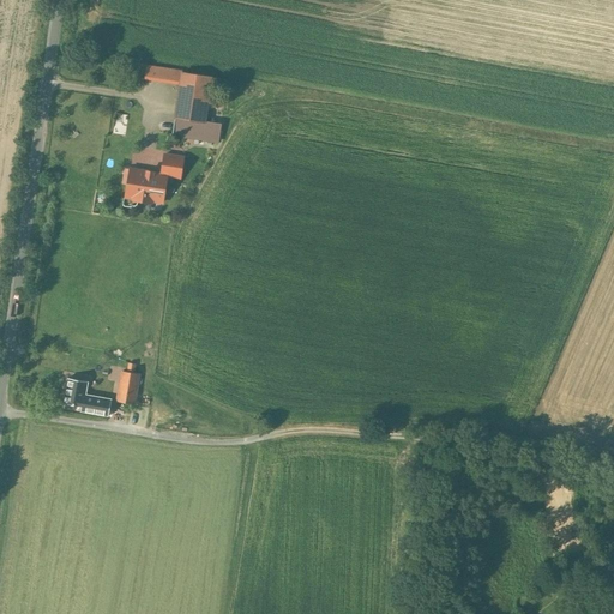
[(178,70),(148,66),(145,76),(176,80),(178,70)]
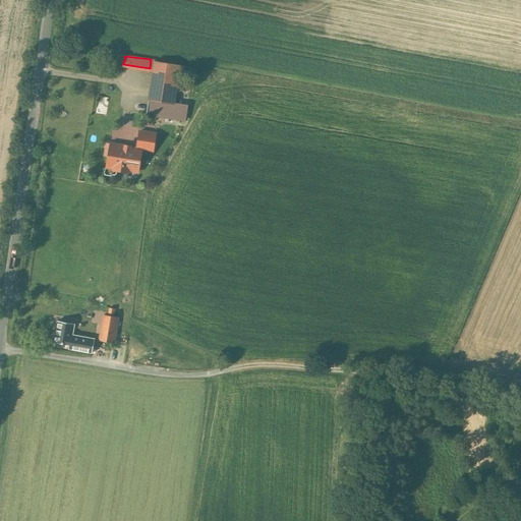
[(179,65),(155,61),(149,99),(160,101),(174,103),(179,65)]
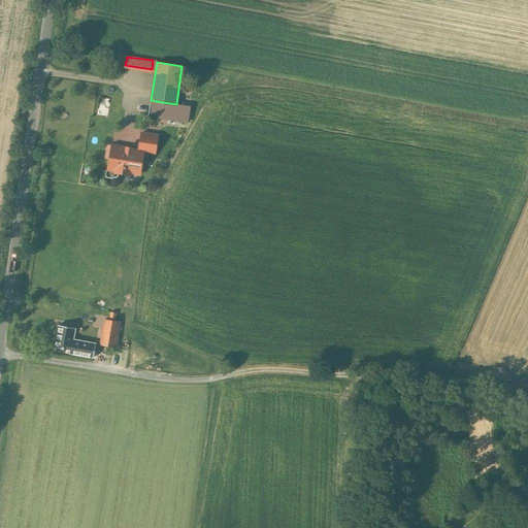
[(111,114),(111,97),(101,97),(101,114),(111,114)]
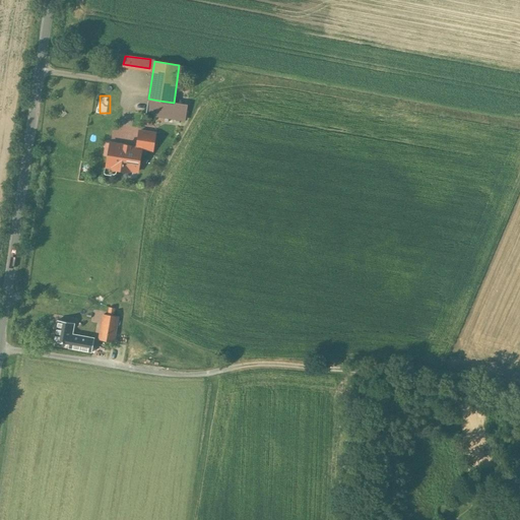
[(159,101),(148,99),(146,114),(156,115),(159,101)]
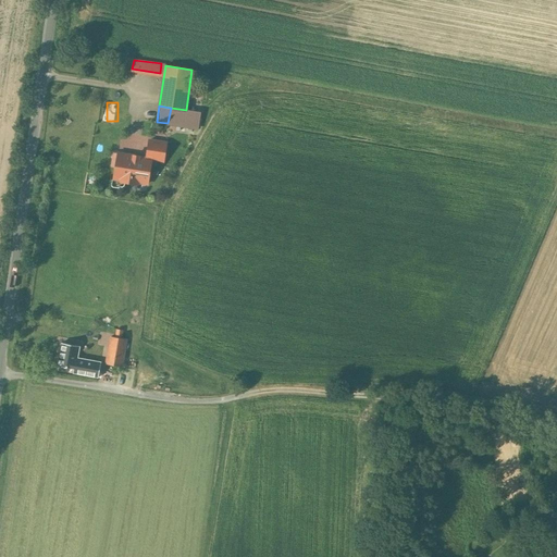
[(186,110),(171,108),(168,123),(198,128),(201,112),(186,110)]
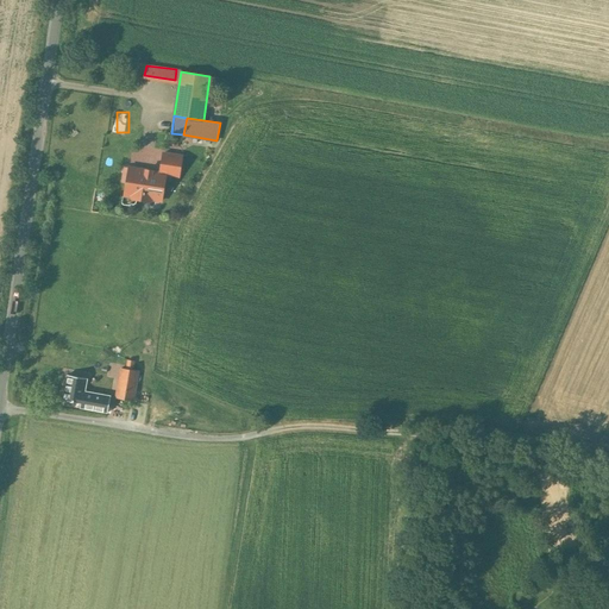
[(182,156),(163,154),(161,173),(165,173),(165,174),(179,176),(182,156)]
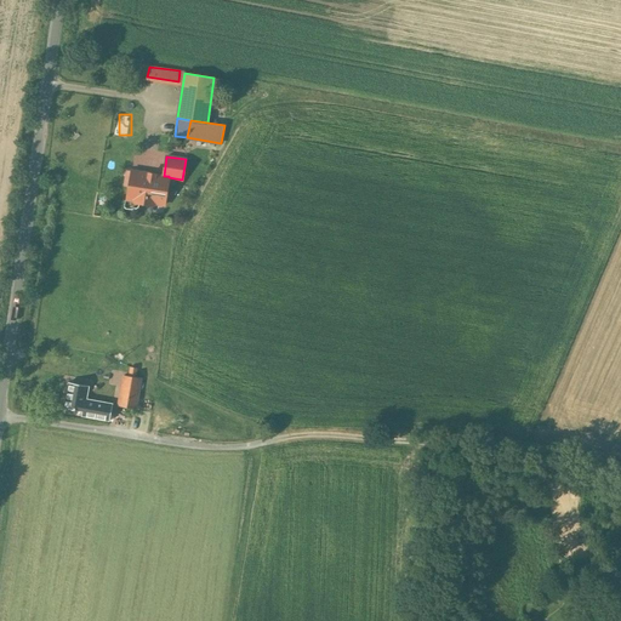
[(164,176),(132,170),(127,199),(135,200),(135,201),(154,205),(154,203),(165,205),(169,177),(169,176),(164,176)]
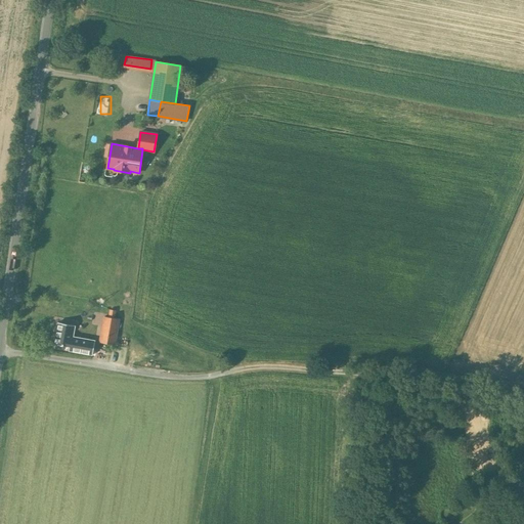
[(119,318),(104,316),(100,342),(115,345),(119,318)]
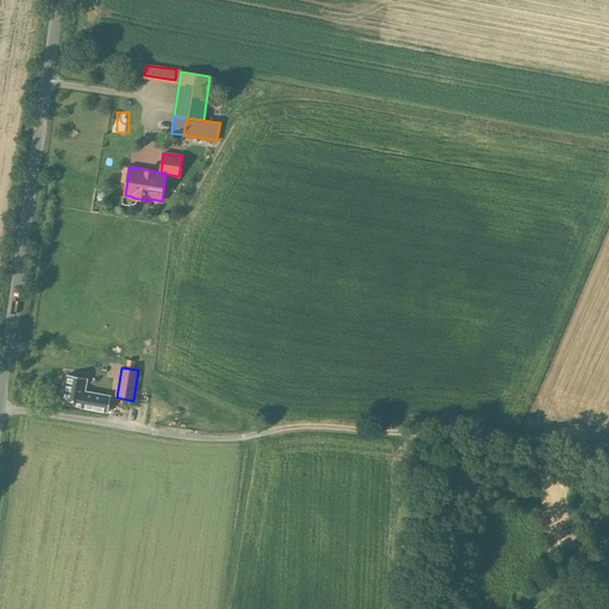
[(87,378),(68,375),(63,400),(81,403),(81,407),(93,409),(95,394),(85,391),(87,378)]
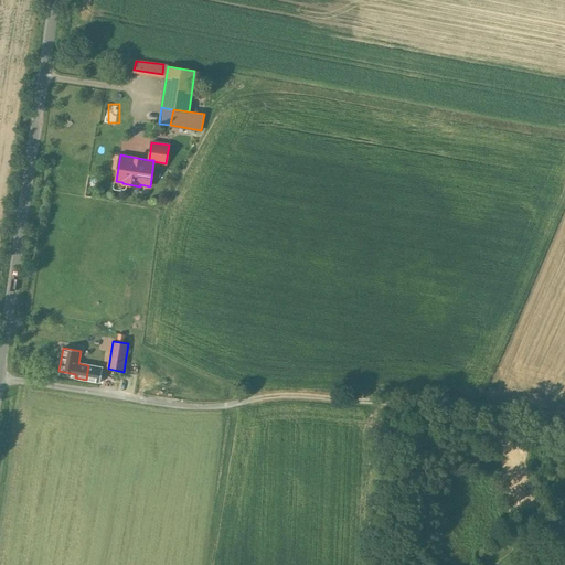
[(103,368),(88,365),(86,380),(99,382),(103,368)]
